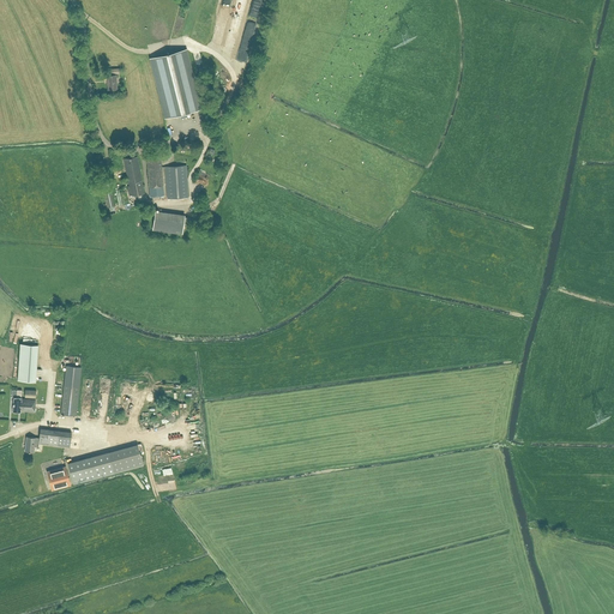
[(166,118),(200,109),(186,49),(150,58),(166,118)]
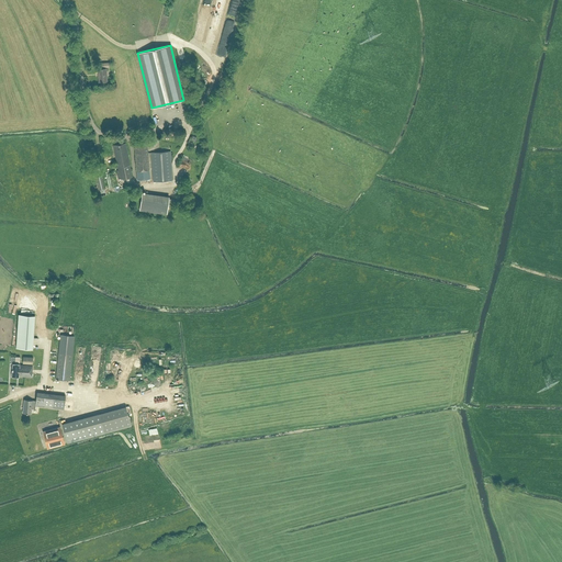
[(107,81),(105,68),(97,69),(98,82),(107,81)]
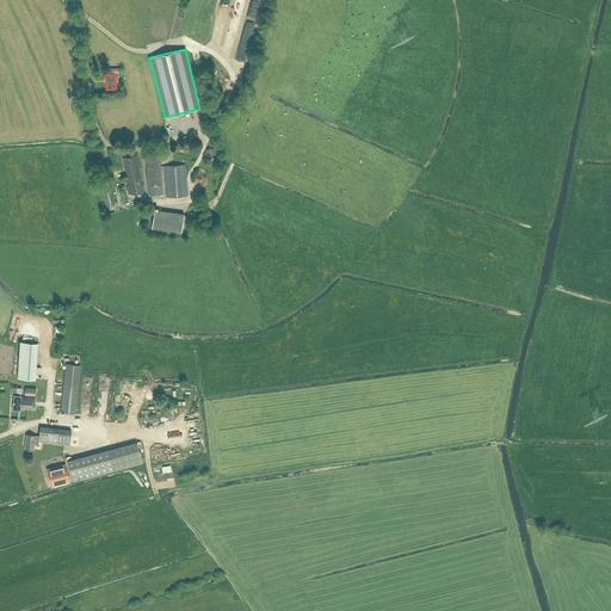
[(146,154),(149,196),(162,195),(161,167),(164,167),(166,198),(187,196),(185,165),(160,166),(160,153),(146,154)]
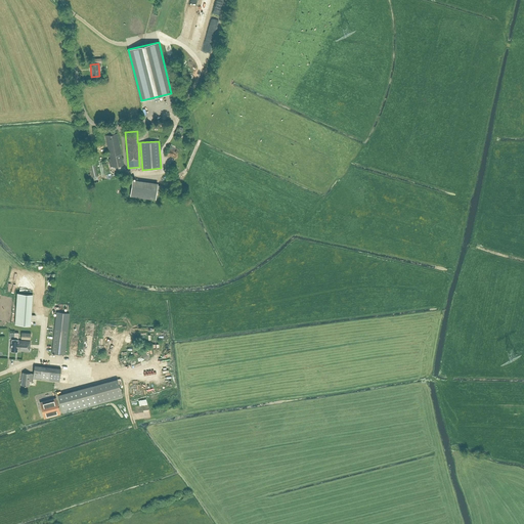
[(123,165),(117,133),(105,135),(110,159),(108,159),(111,167),(123,165)]
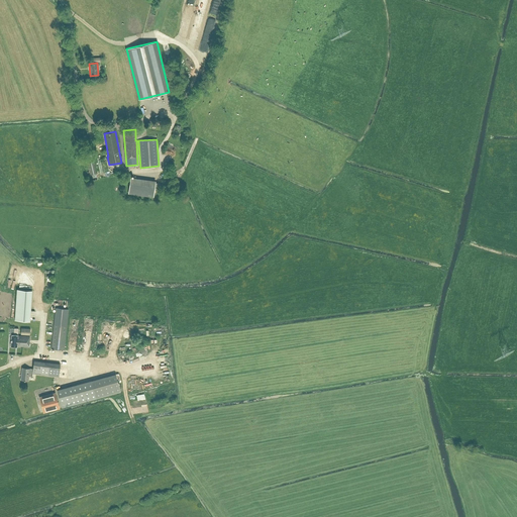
[(97,179),(92,158),(86,160),(90,175),(87,176),(89,181),(97,179)]
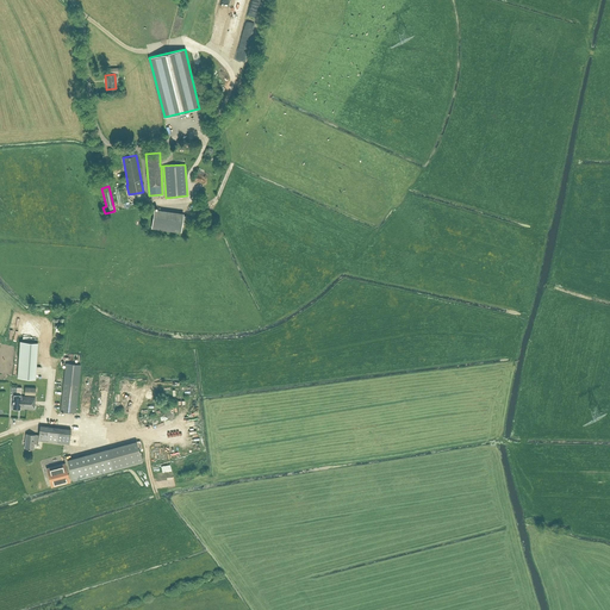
[(184,216),(155,212),(153,231),(181,235),(184,216)]
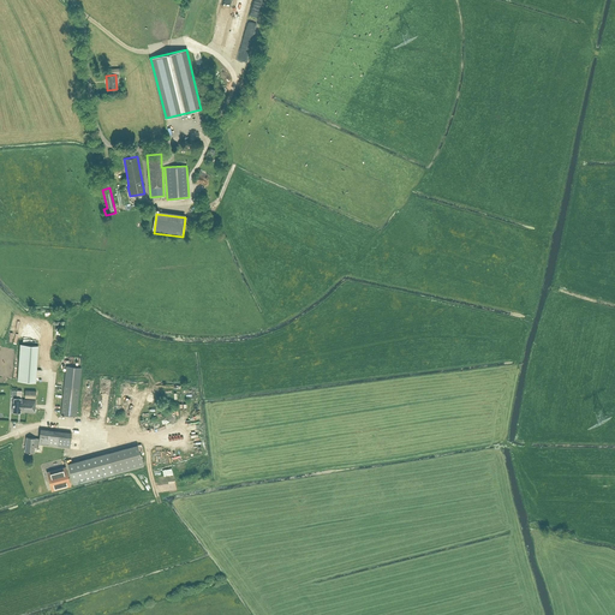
[(49,328),(49,339),(52,339),(52,341),(60,341),(59,328),(49,328)]
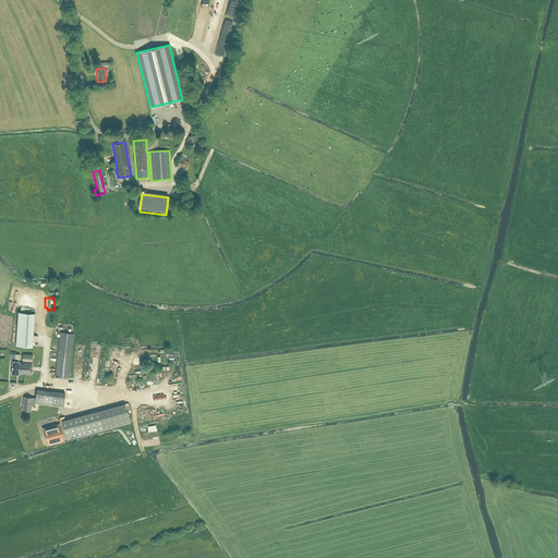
[(19,313),(16,348),(33,349),(35,314),(19,313)]
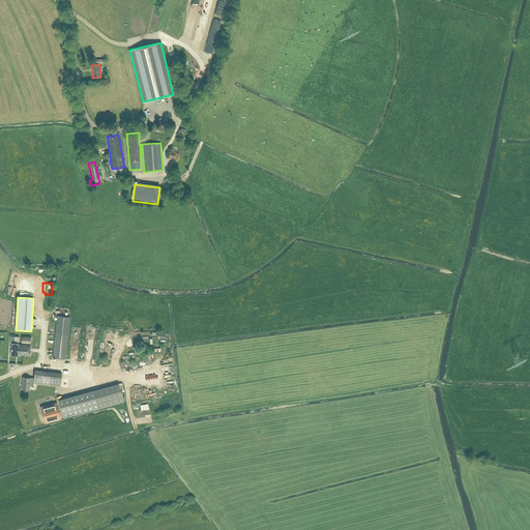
[(57,318),(53,357),(65,358),(69,319),(57,318)]
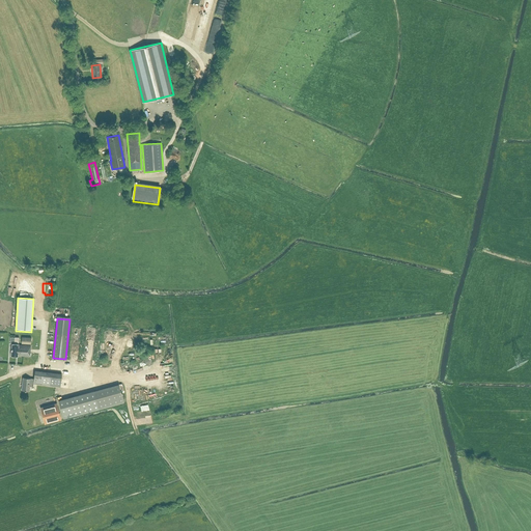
[(19,337),(17,337),(15,337),(14,343),(11,343),(10,356),(18,356),(29,357),(30,345),(18,344),(19,337)]
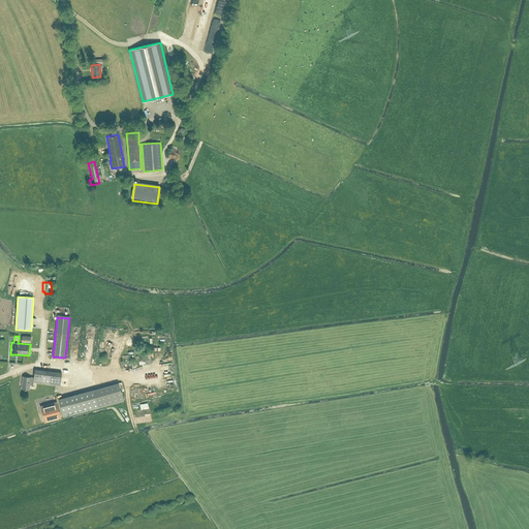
[(33,377),(23,376),(21,389),(29,390),(29,384),(33,385),(33,382),(41,382),(60,384),(61,372),(34,369),(33,377)]
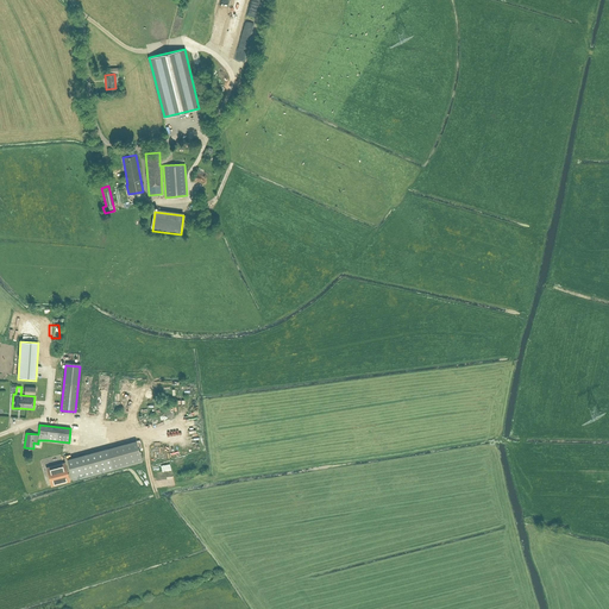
[(107,449),(113,469),(142,462),(136,440),(107,449)]
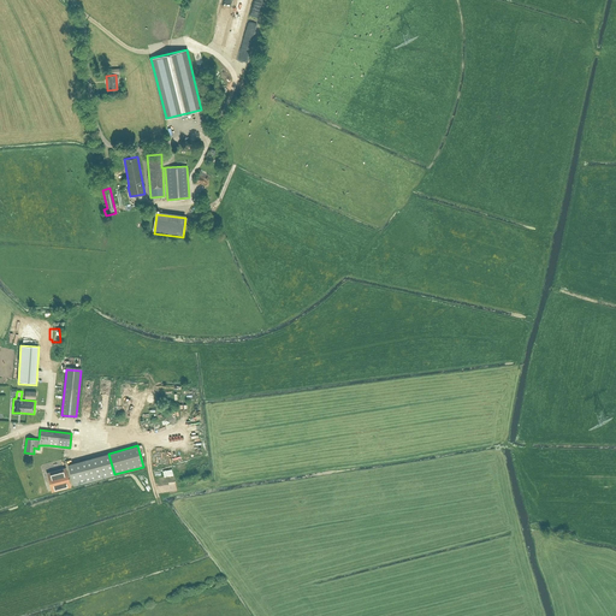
[(73,485),(114,474),(108,454),(67,465),(73,485)]
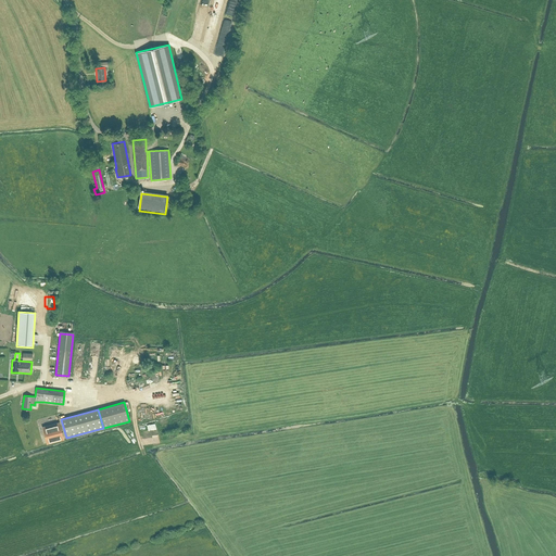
[(48,443),(64,439),(60,422),(42,427),(48,443)]
